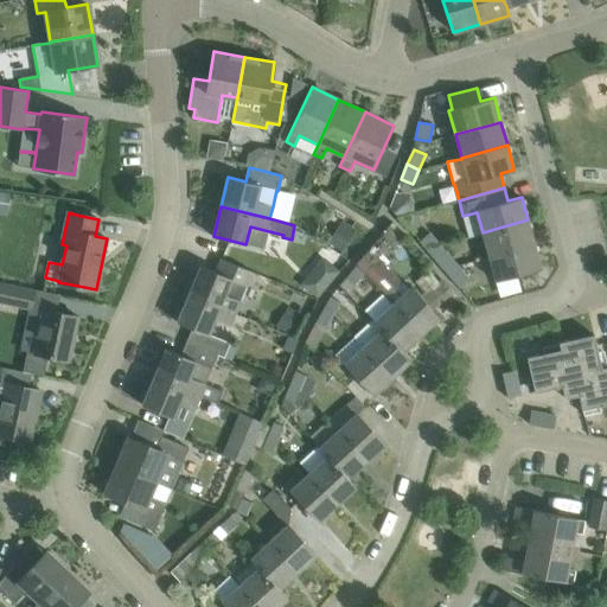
[(483,232),(489,256),(535,243),(528,219),(483,232)]
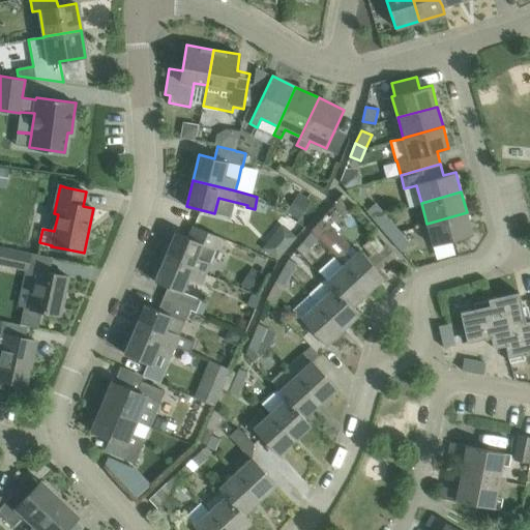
[(298,194),(287,211),(298,219),(311,201),(298,194)]
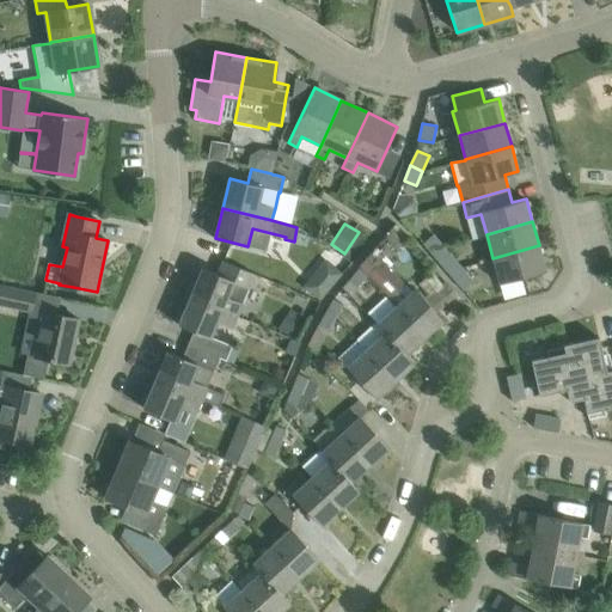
[(422,243),(433,256),(445,246),(433,233),(422,243)]
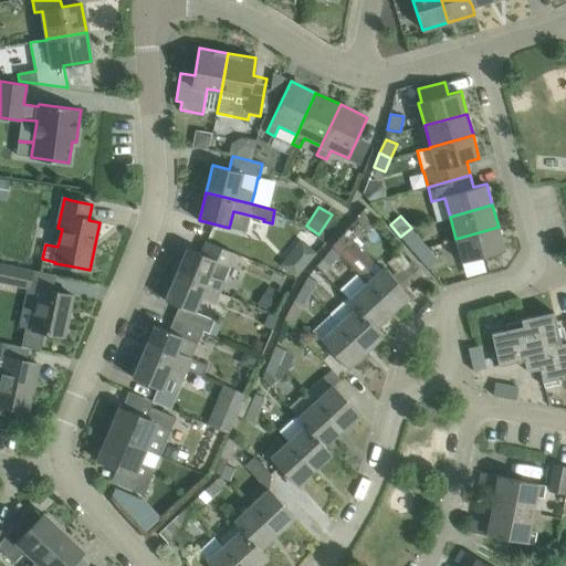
[(456,239),(462,262),(504,250),(499,227),(456,239)]
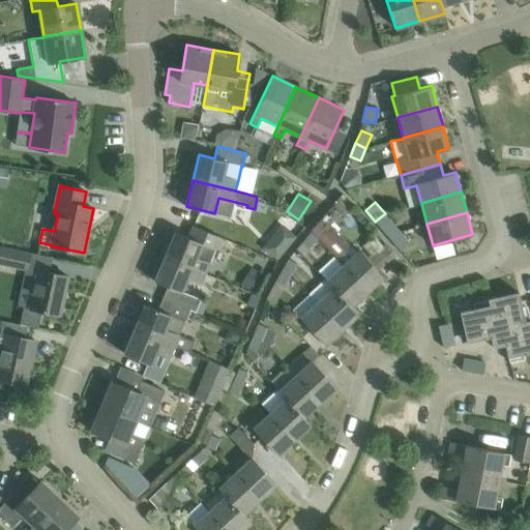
[(400,231),(385,213),(375,222),(390,239),(400,231)]
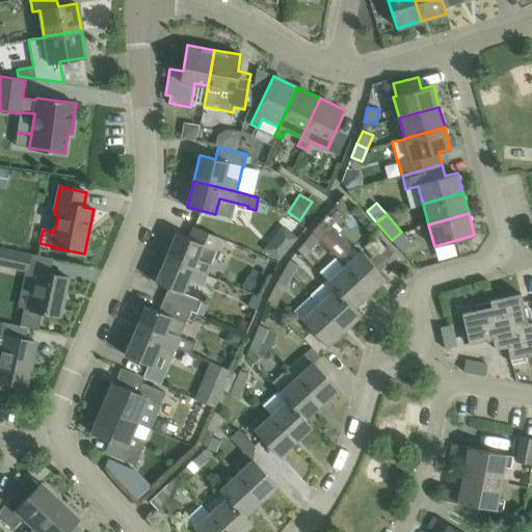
[(280,224),(262,249),(280,262),(297,236),(280,224)]
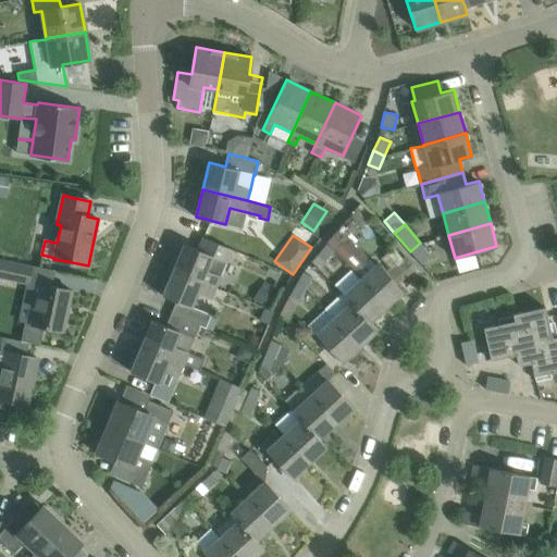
[(347,236),(345,238),(334,251),(355,272),(369,258),(347,236)]
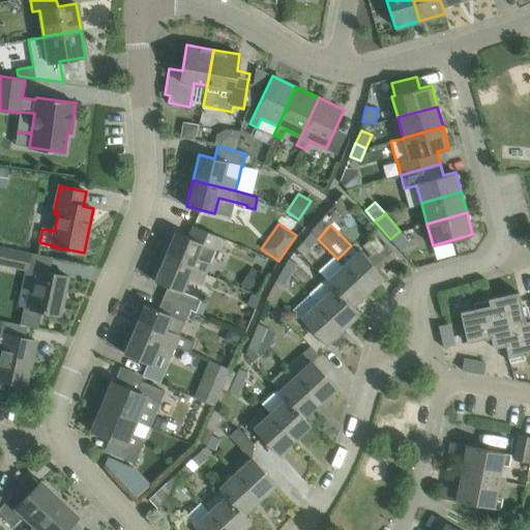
[(176,232),(165,257),(205,273),(210,263),(215,249),(221,237),(194,226),(189,237),(176,232)]
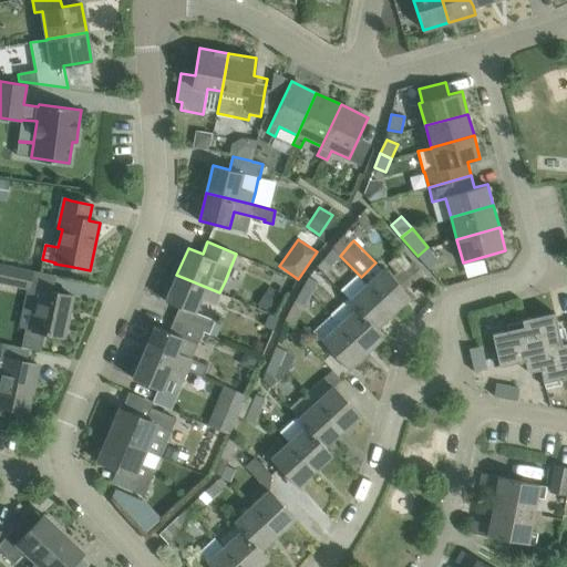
[(418,256),(428,268),(437,259),(428,247),(418,256)]
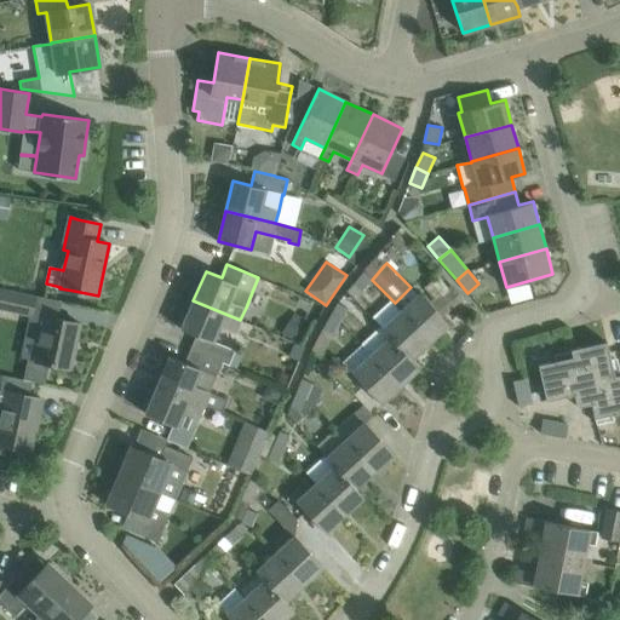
[(363,271),(355,281),(363,290),(372,280),(363,271)]
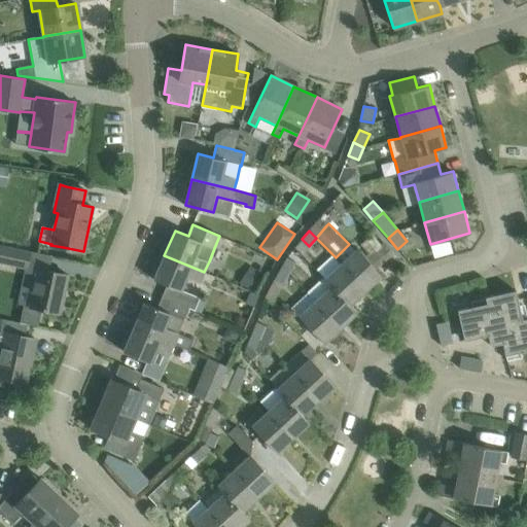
[(0,261),(28,269),(31,252),(0,245),(0,261)]
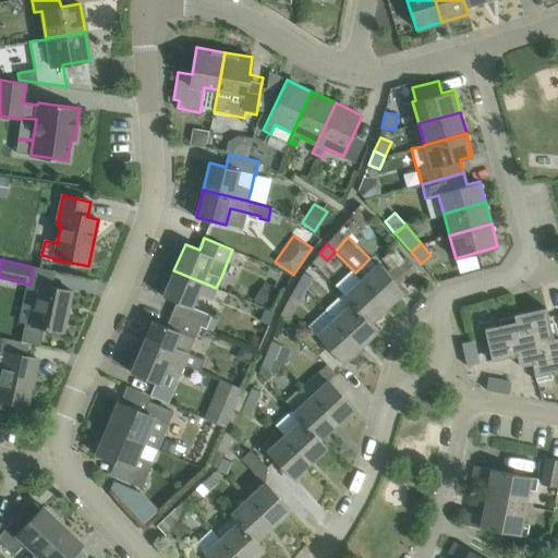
[(361,279),(387,307),(404,292),(397,283),(415,267),(410,261),(391,278),(378,264),(361,279)]
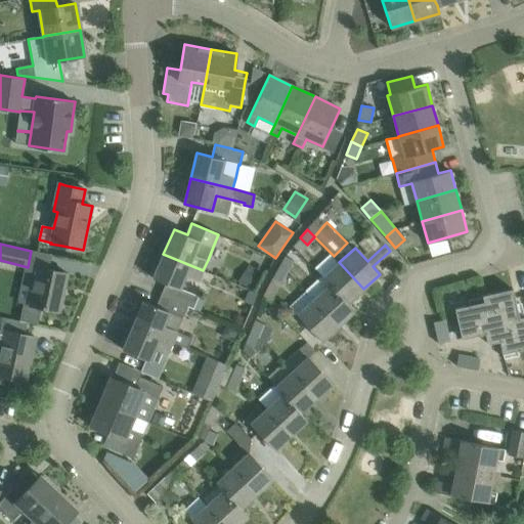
[(163,254),(153,277),(180,289),(186,275),(199,280),(203,270),(163,254)]
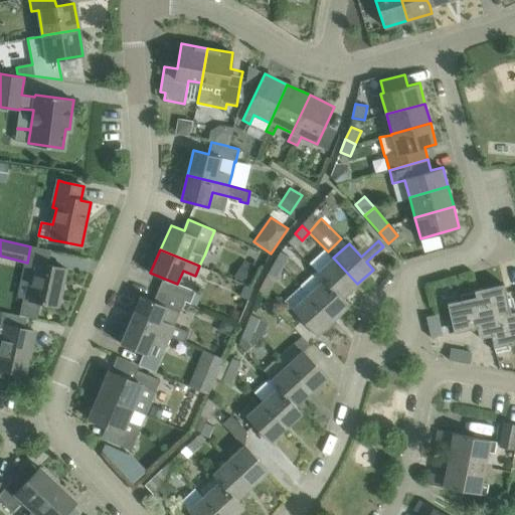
[(281,251),(275,263),(283,268),(288,258),(289,255),(281,251)]
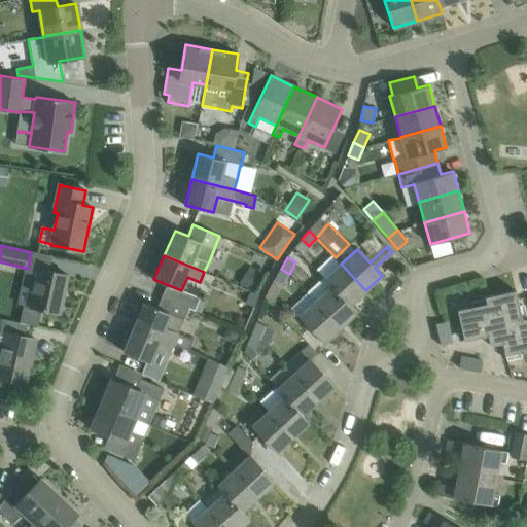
[(331,286),(350,306),(365,290),(341,264),(324,279),(331,286)]
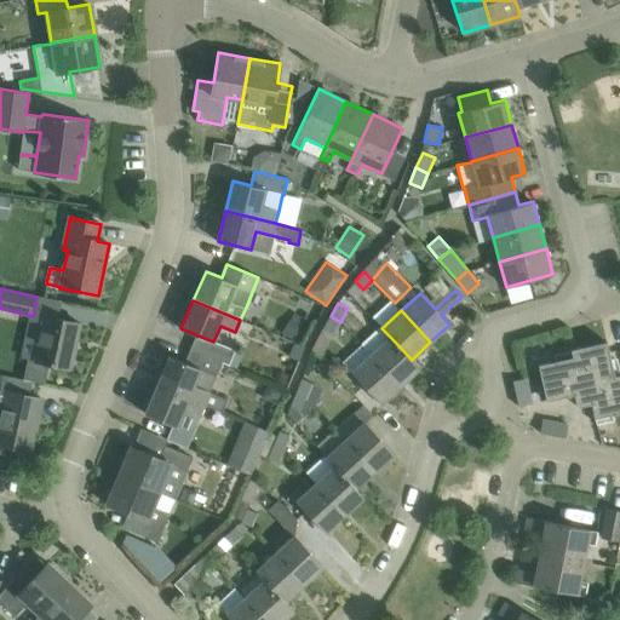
[(80,323),(56,317),(45,315),(35,360),(28,359),(24,379),(45,384),(50,363),(70,368),(80,323)]
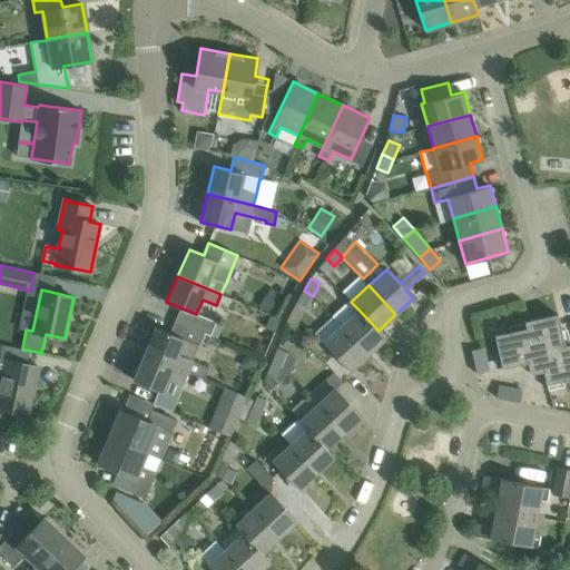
[(297,302),(306,307),(313,296),(304,291),(297,302)]
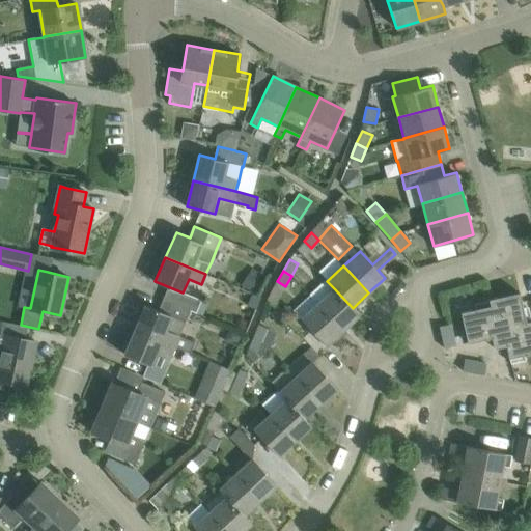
[(334,288),(317,304),(342,331),(359,315),(353,308),(334,288)]
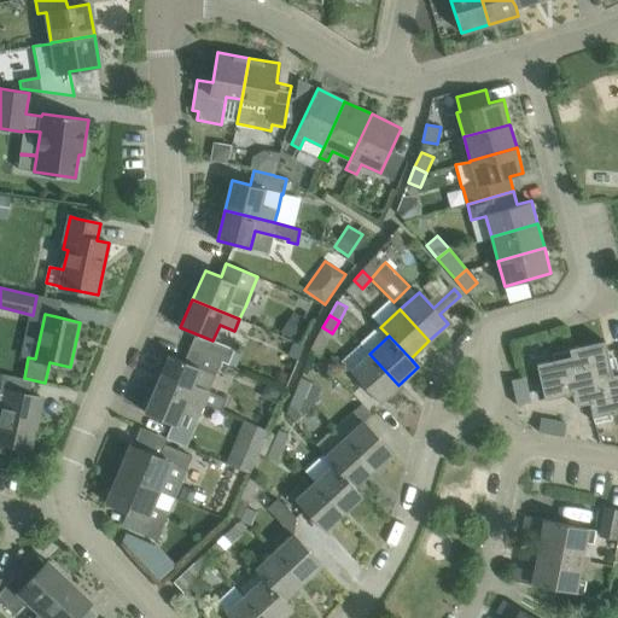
[(575,406),(589,402),(593,417),(617,410),(617,373),(612,374),(605,340),(569,348),(571,356),(536,363),(544,400),(572,392),(575,406)]
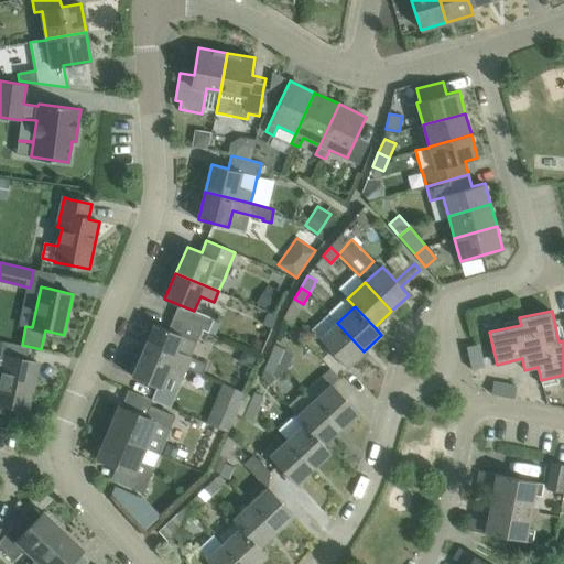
[(213,320),(197,313),(193,325),(203,329),(208,332),(213,320)]
